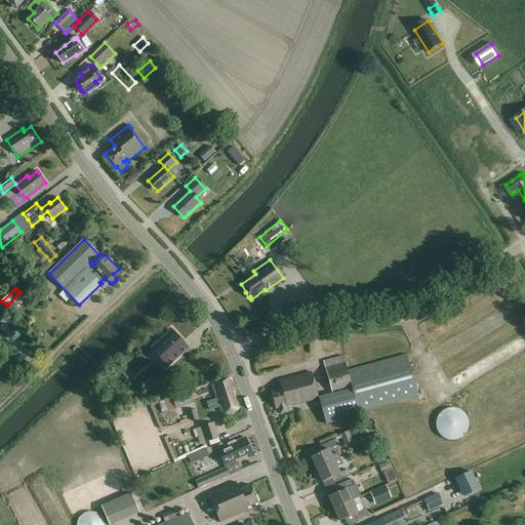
[(21,293),(9,304),(14,309),(24,300),(22,299),(25,297),(21,293)]
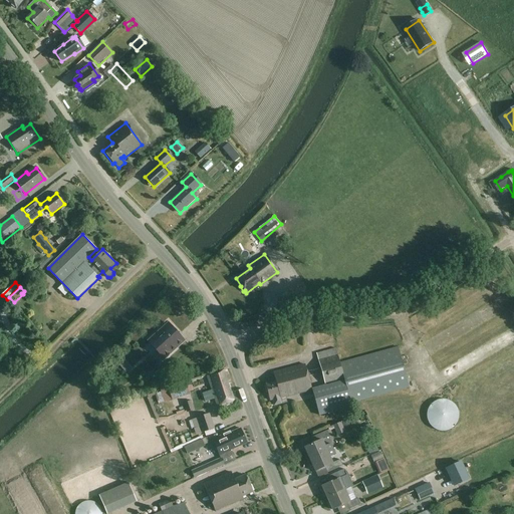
[(159,363),(185,340),(169,322),(149,340),(158,351),(153,355),(159,363)]
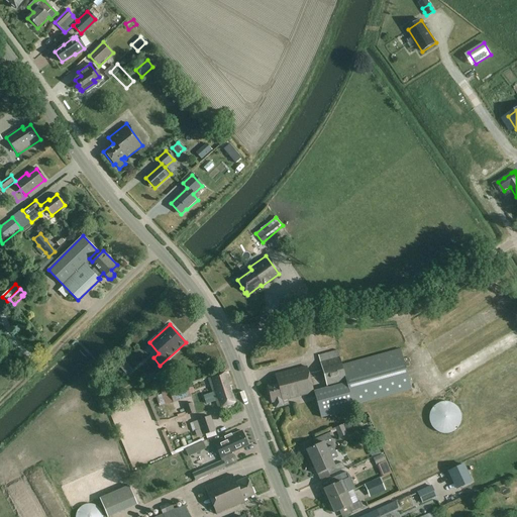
[(314,393),(321,420),(354,411),(355,413),(365,411),(363,404),(411,391),(400,350),(341,367),(337,351),(317,356),(326,389),(314,393)]
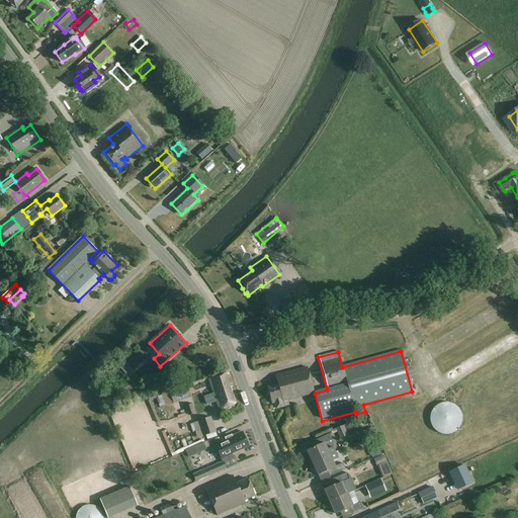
[(127,367),(122,361),(117,365),(122,371),(127,367)]
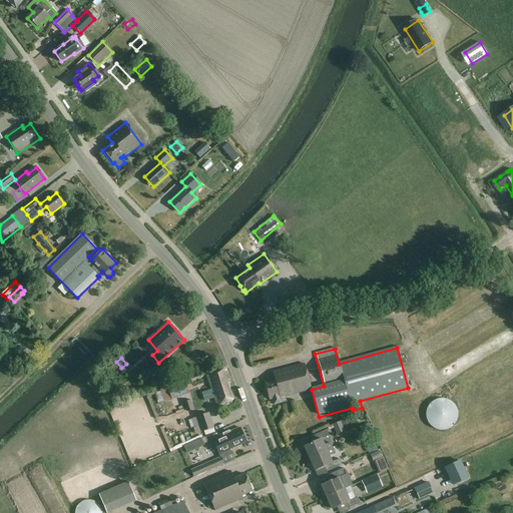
[(160,389),(176,384),(170,366),(155,371),(160,389)]
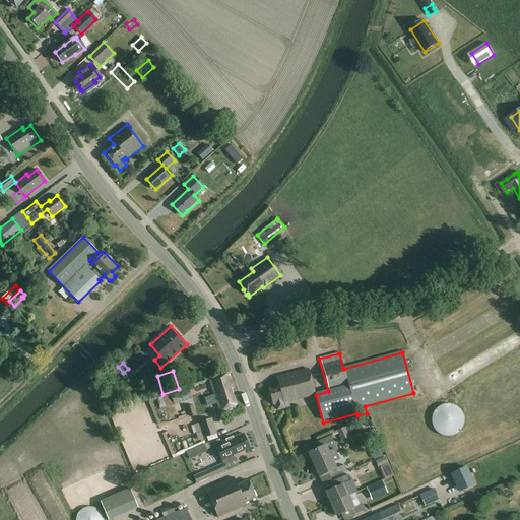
[(289,403),(316,396),(309,371),(276,380),(278,386),(269,389),(273,406),(275,405),(276,411),(290,408),(289,403)]
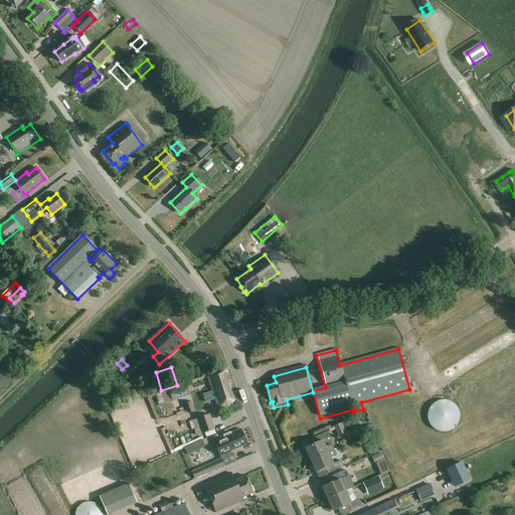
[(216,405),(233,400),(228,384),(231,383),(227,369),(207,375),(212,391),(203,394),(205,403),(214,400),(216,405)]
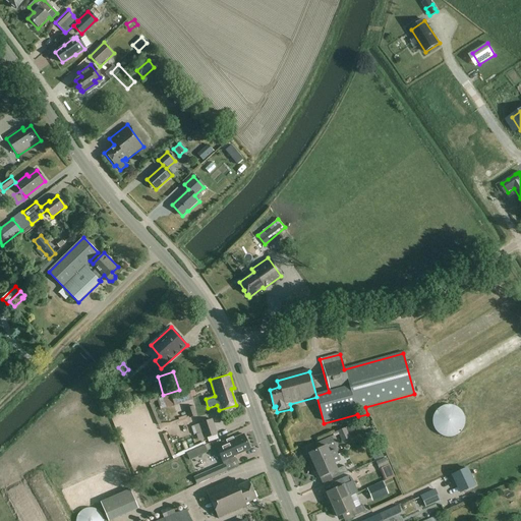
[(175,407),(192,401),(188,389),(171,395),(175,407)]
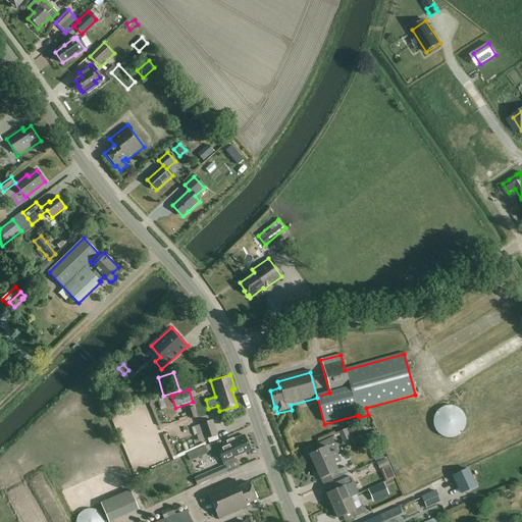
[(165,409),(171,407),(169,398),(163,399),(165,409)]
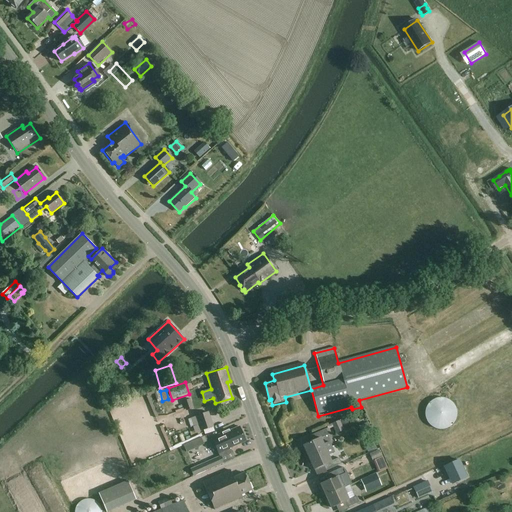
[(186,412),(194,409),(191,399),(183,402),(186,412)]
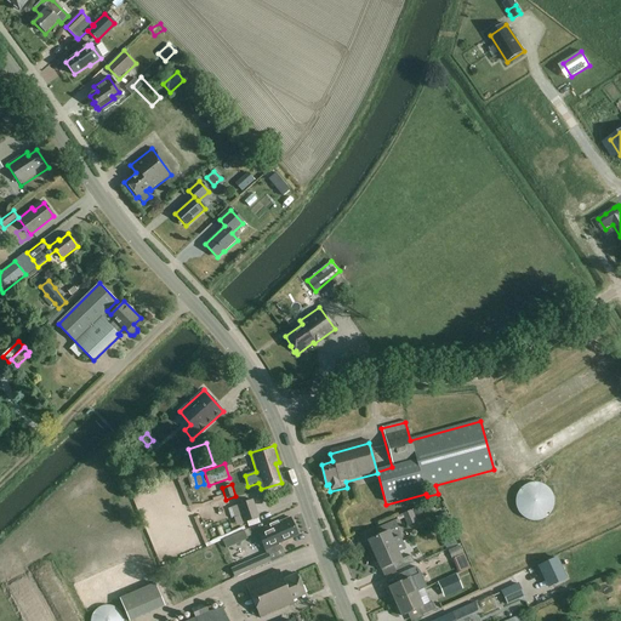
[(516,500),(514,503),(514,506),(516,508),(516,511),(517,513),(519,516),(520,518),(523,519),(525,520),(528,522),(530,523),(533,523),(535,523),(537,523),(541,522),(543,520),(545,519),(547,517),(550,516),(551,513),(552,511),(552,508),(553,506),(553,502),(553,500),(552,497),(551,495),(550,493),(548,490),(546,489),(543,488),(541,486),(539,485),(536,484),(534,484),(531,484),(529,485),(527,486),(524,488),(522,489),(519,491),(518,493),(517,495),(516,497),(516,500)]
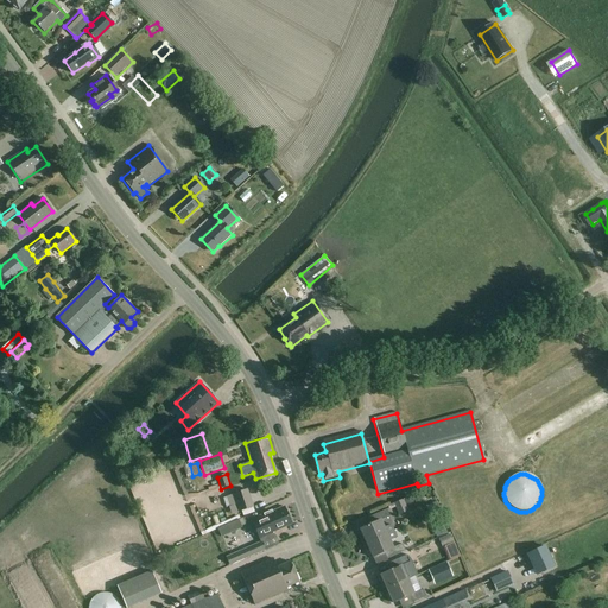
[(254,508),(248,489),(223,498),(227,507),(236,505),(239,513),(254,508)]
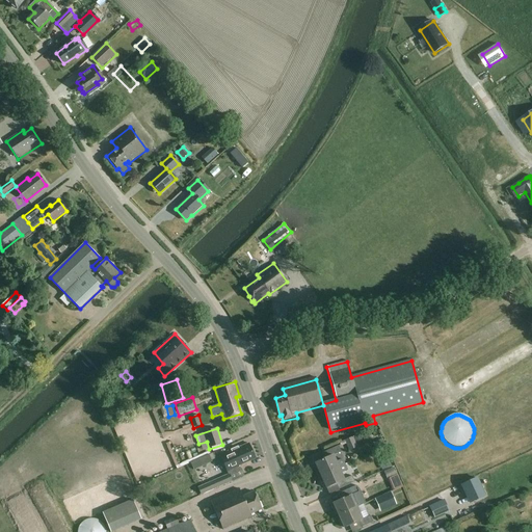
[(357,448),(355,443),(353,437),(345,441),(349,451),(357,448)]
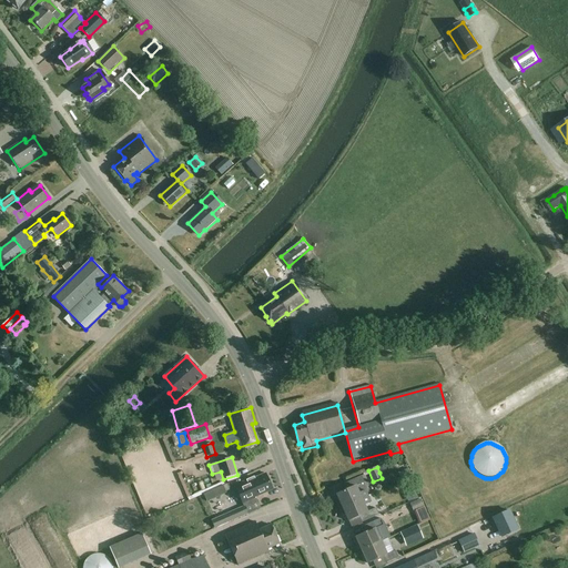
[(270,489),(263,474),(251,479),(251,478),(233,486),(243,507),(255,501),(253,497),(270,489)]
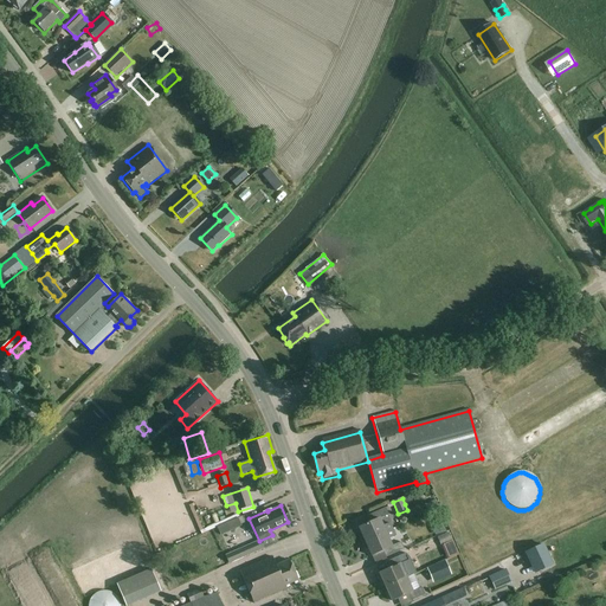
[(386,532),(393,529),(389,523),(384,526),(380,519),(388,515),(385,508),(366,516),(369,524),(361,528),(367,542),(386,533),(386,532)]
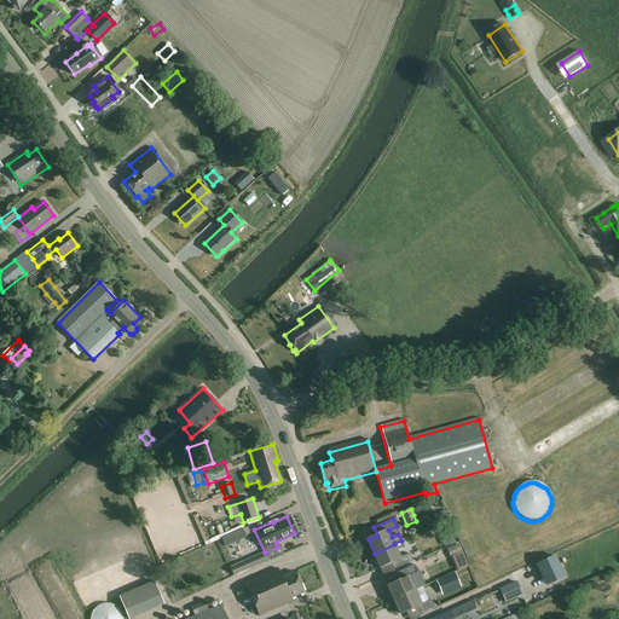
[(450,528),(440,532),(445,545),(455,542),(450,528)]
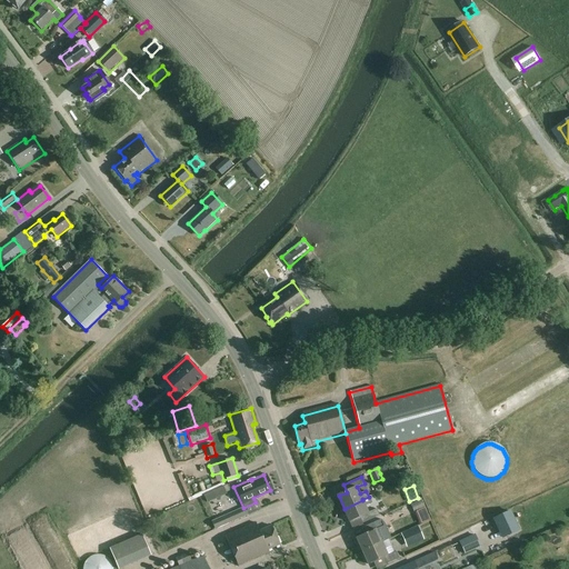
[(212,491),(205,495),(207,501),(216,498),(212,491)]
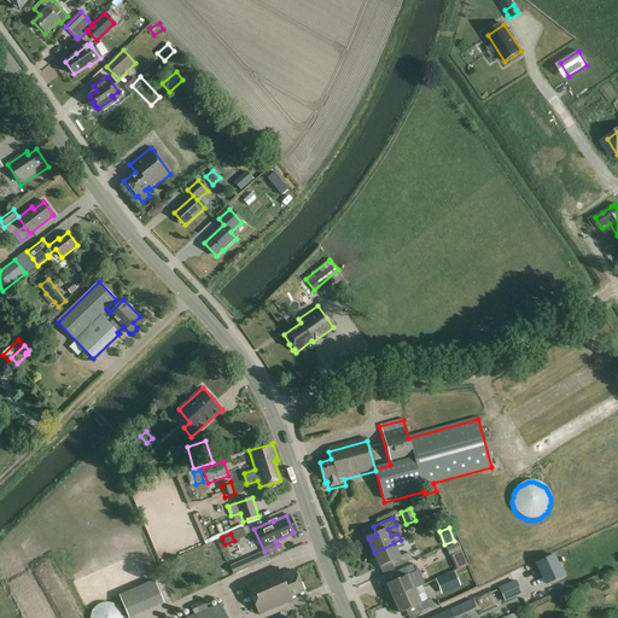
[(394,543),(374,553),(380,567),(390,563),(394,569),(412,560),(409,553),(400,557),(396,549),(403,547),(401,540),(394,542),(394,543)]
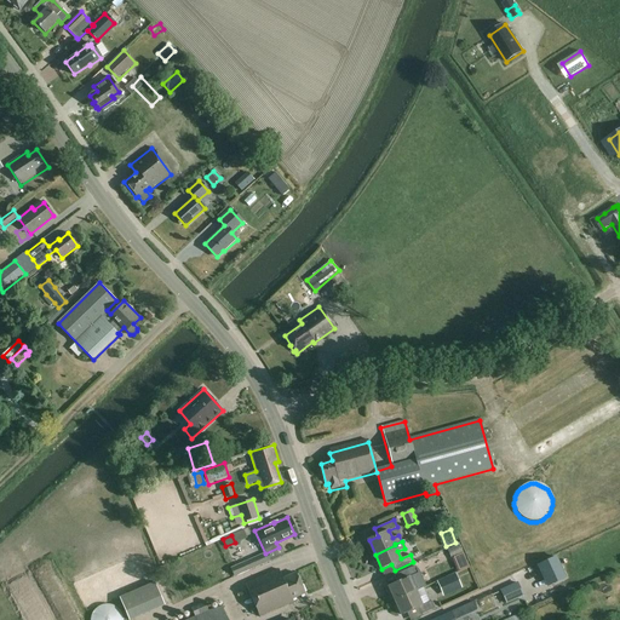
[(447,551),(451,560),(463,555),(459,545),(447,551)]
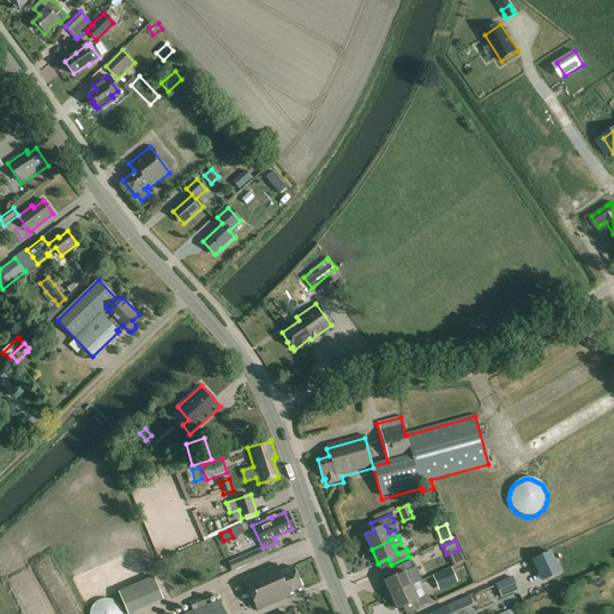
[(573,553),(578,564),(595,557),(590,546),(573,553)]
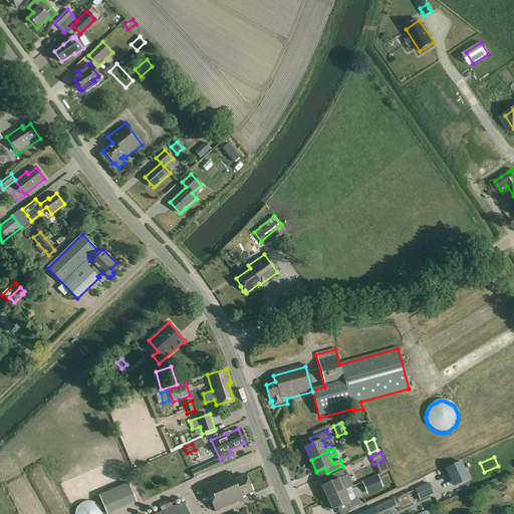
[(220,459),(207,465),(210,473),(223,467),(220,459)]
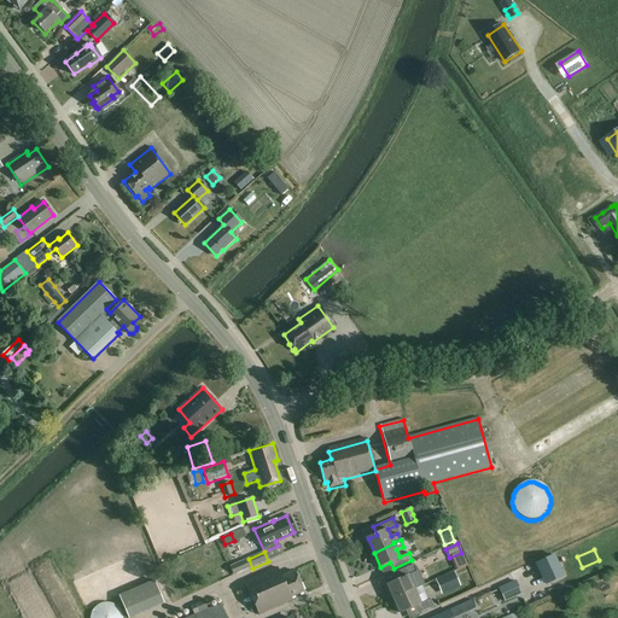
[(182,559),(174,563),(176,570),(186,565),(182,559)]
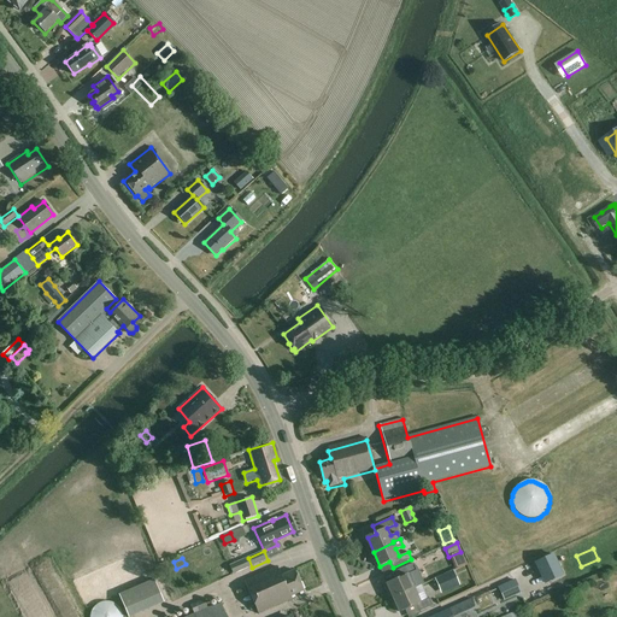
[(398,577),(386,582),(392,597),(415,588),(421,585),(423,585),(417,570),(415,564),(395,571),(398,577)]
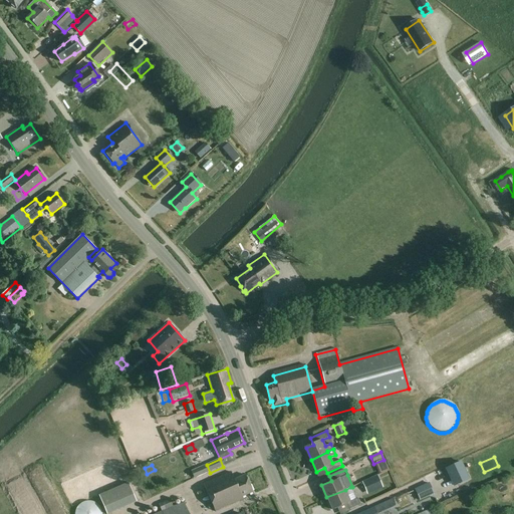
[(234,480),(231,473),(204,485),(215,511),(242,500),(241,497),(253,493),(245,475),(234,480)]
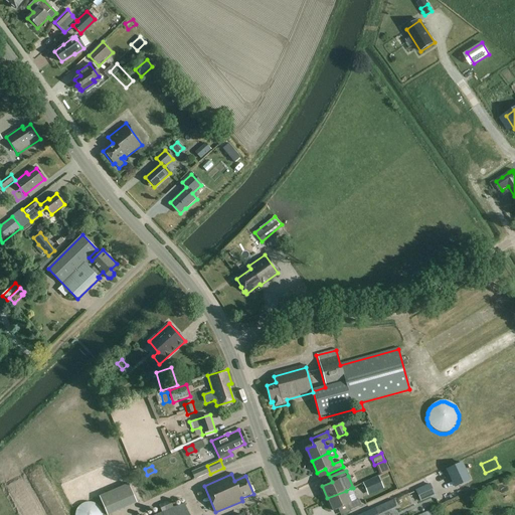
[(378,477),(363,483),(368,495),(384,489),(383,488),(383,487),(378,477)]
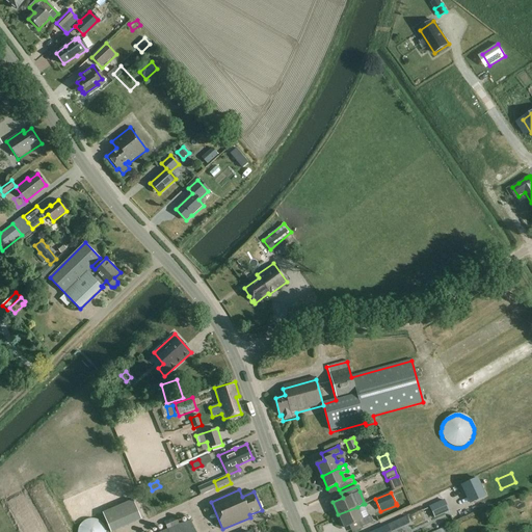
[(444,501),(428,508),(429,510),(430,513),(433,520),(449,512),(448,510),(445,504),(444,501)]
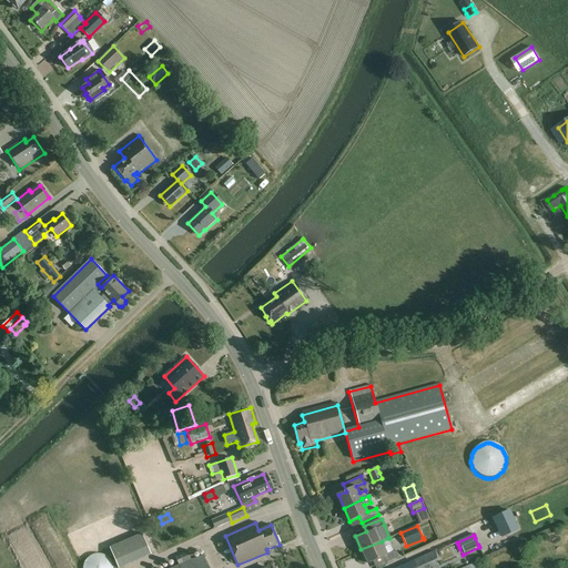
[(382,541),(361,549),(367,564),(384,556),(387,563),(398,557),(395,551),(387,555),(382,541)]
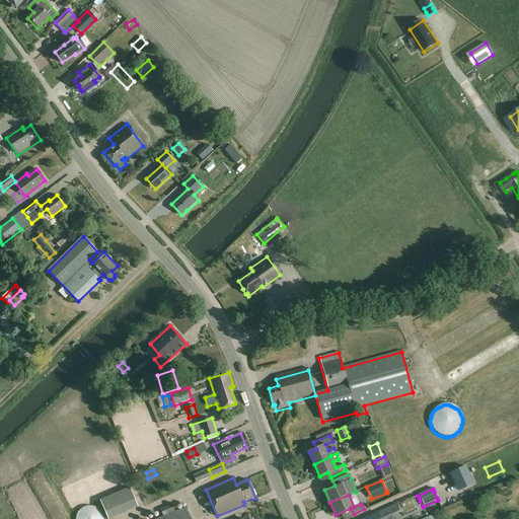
[(174,511),(172,505),(160,510),(163,516),(157,518),(246,518),(245,518),(242,518),(190,518),(184,507),(174,511)]
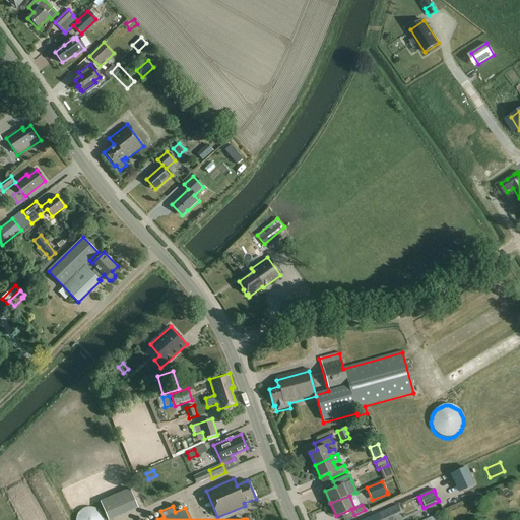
[(75,519),(103,519),(104,519),(103,517),(102,515),(101,513),(100,512),(99,510),(96,509),(94,508),(92,508),(90,507),(88,507),(86,508),(84,508),(82,509),(80,510),(79,512),(78,513),(77,515),(76,517),(75,519)]
